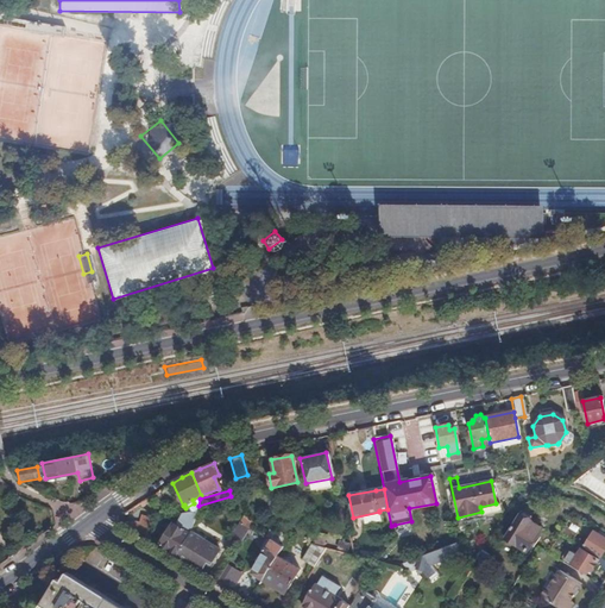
[(190,533),(195,515),(189,512),(181,514),(177,524),(175,527),(171,525),(158,546),(176,557),(190,533)]
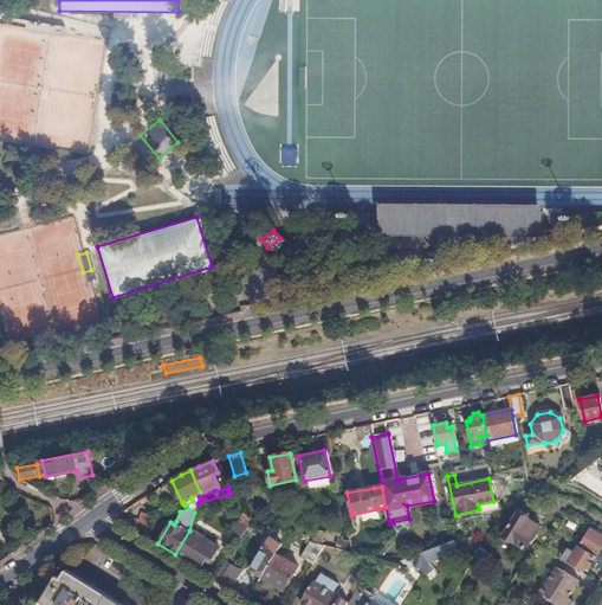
[(530,520),(517,513),(502,536),(524,551),(539,528),(529,522),(530,520)]
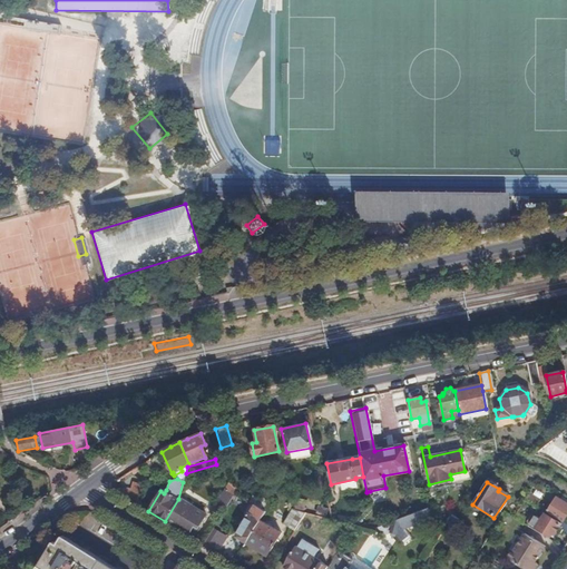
[(127,499),(136,503),(140,487),(133,483),(127,499)]
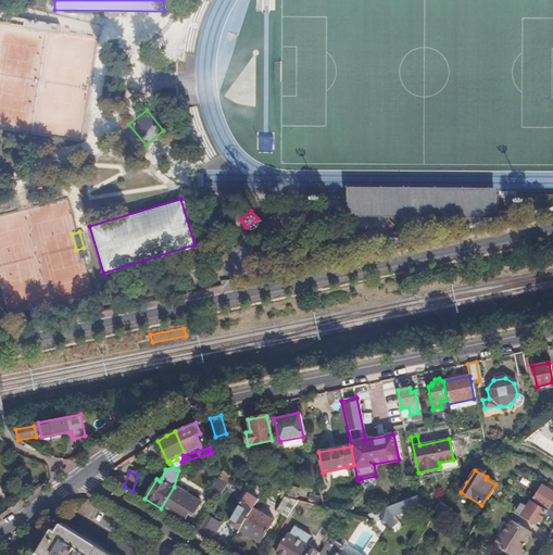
[(217,499),(225,484),(216,480),(209,493),(217,499)]
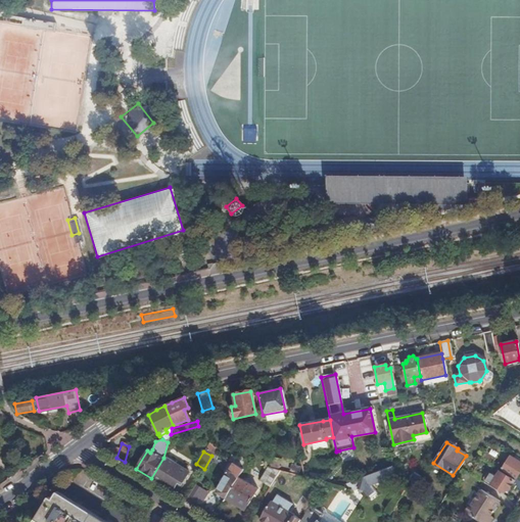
[(227,461),(231,464),(241,470),(243,471),(247,463),(232,454),(227,461)]
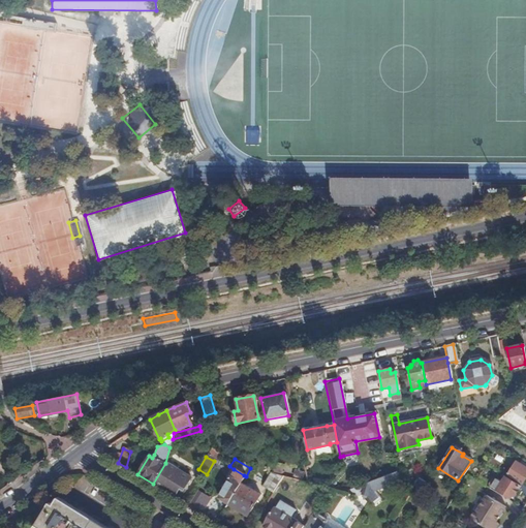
[(499,466),(488,460),(486,463),(497,469),(499,466)]
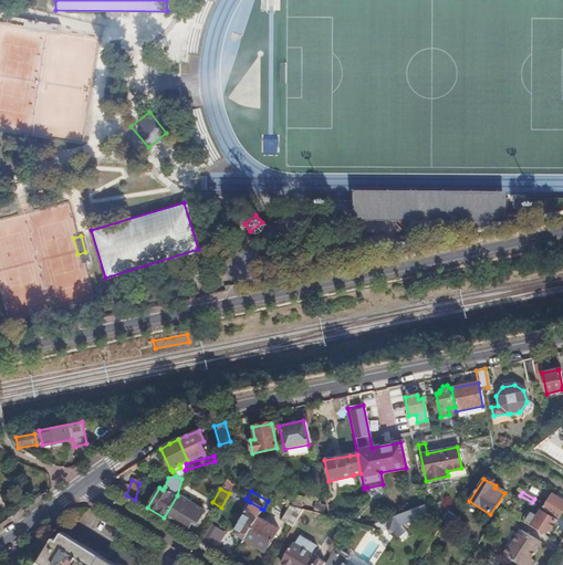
[(164,518),(186,531),(191,522),(196,524),(204,512),(177,495),(164,518)]
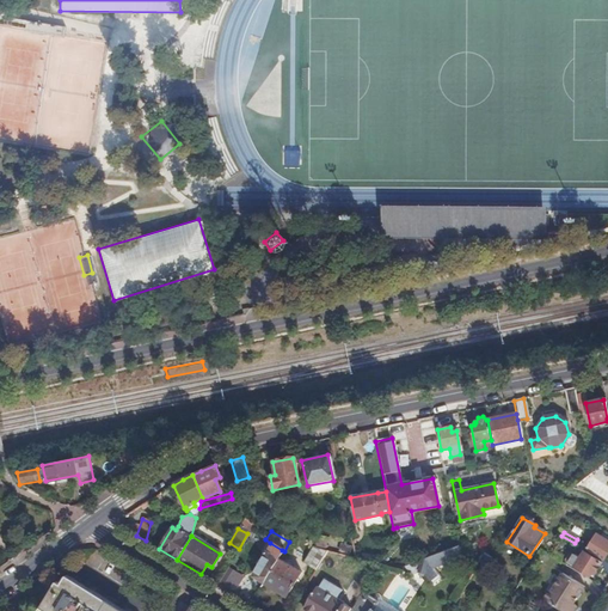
[(582,548),(602,560),(607,550),(607,543),(595,536),(588,548),(583,545),(582,548)]
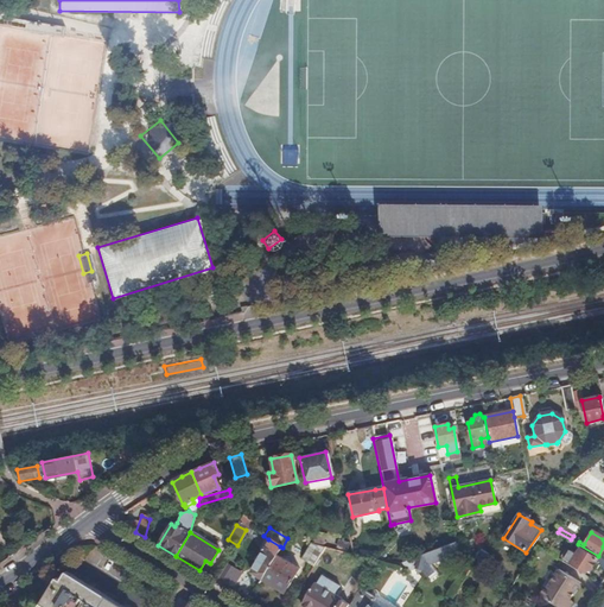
[(249,573),(261,580),(275,556),(280,547),(268,539),(249,573)]
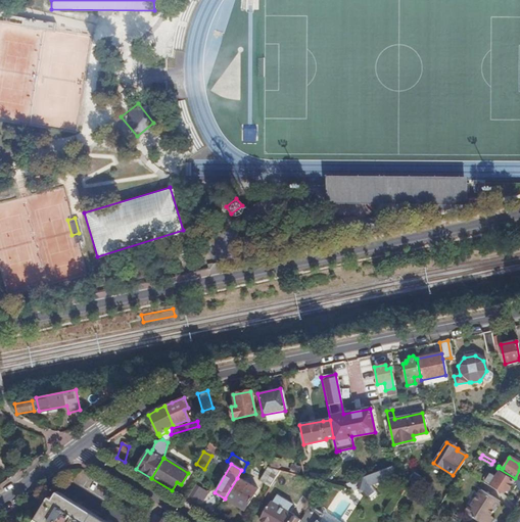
[(269,487),(278,471),(269,468),(267,467),(258,481),(269,487)]
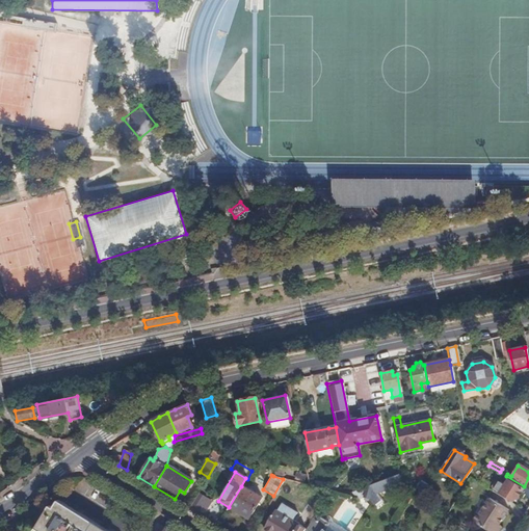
[(392,487),(400,484),(398,475),(349,495),(352,501),(354,501),(354,502),(362,499),(367,500),(373,506),(374,505),(375,507),(381,502),(376,496),(393,488),(392,487)]
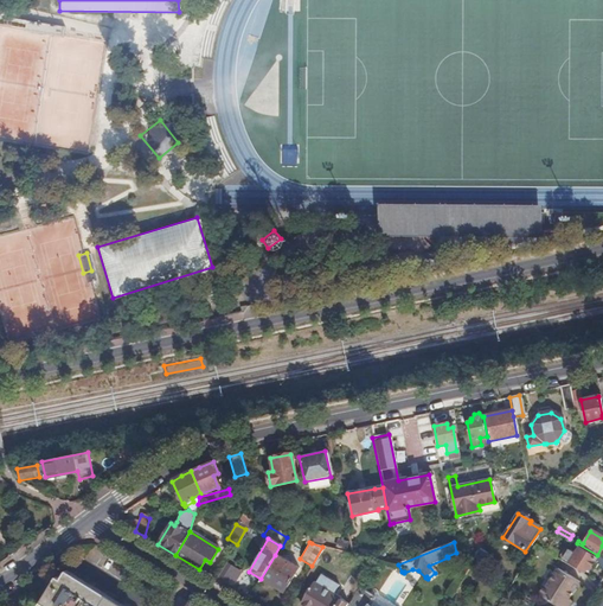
[(602,567),(602,557),(597,555),(595,559),(578,548),(573,554),(568,550),(563,559),(584,572),(587,568),(589,571),(590,567),(592,568),(596,563),(602,567)]
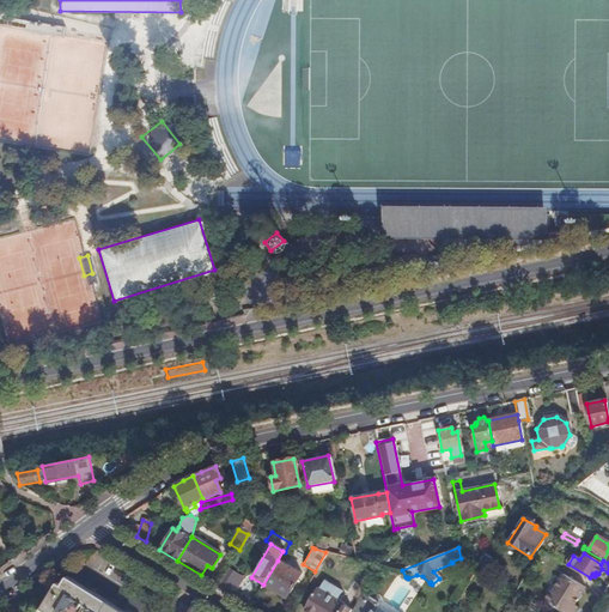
[(278,561),(263,585),(286,598),(299,575),(278,561)]
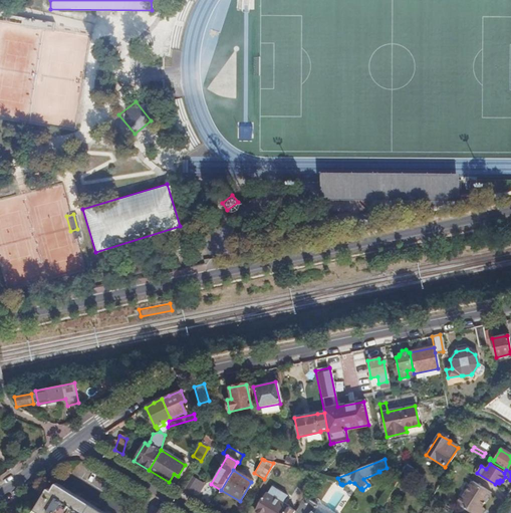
[(397,481),(399,478),(391,473),(389,476),(397,481)]
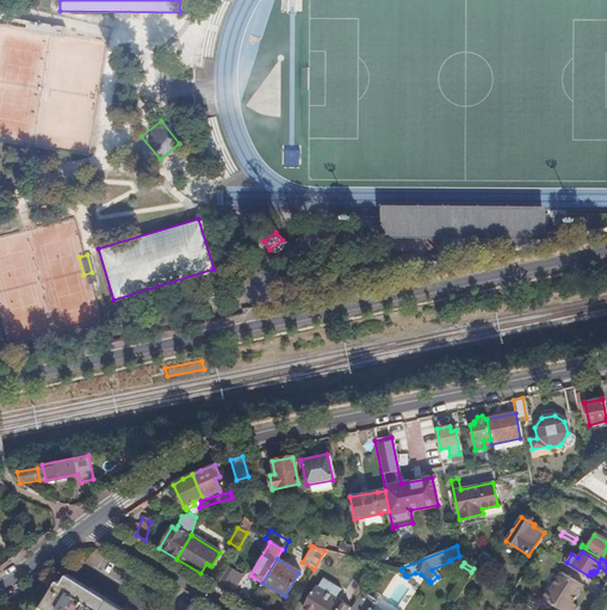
[(493,570),(484,565),(479,572),(479,573),(487,578),(493,570)]
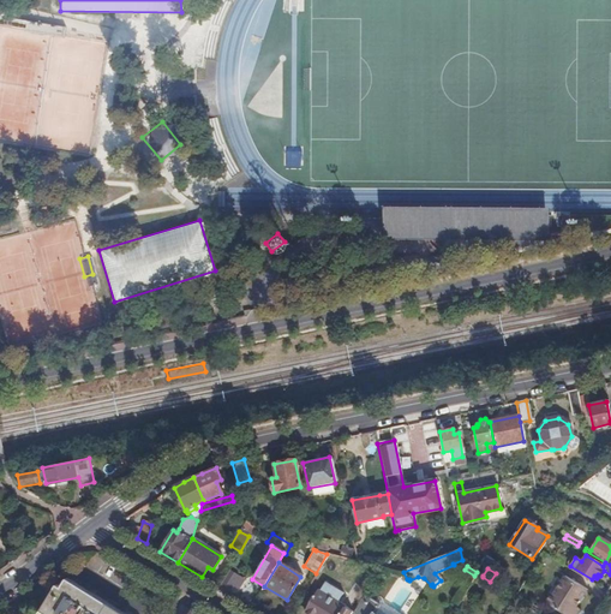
[(217,588),(225,592),(231,584),(235,576),(228,571),(217,588)]
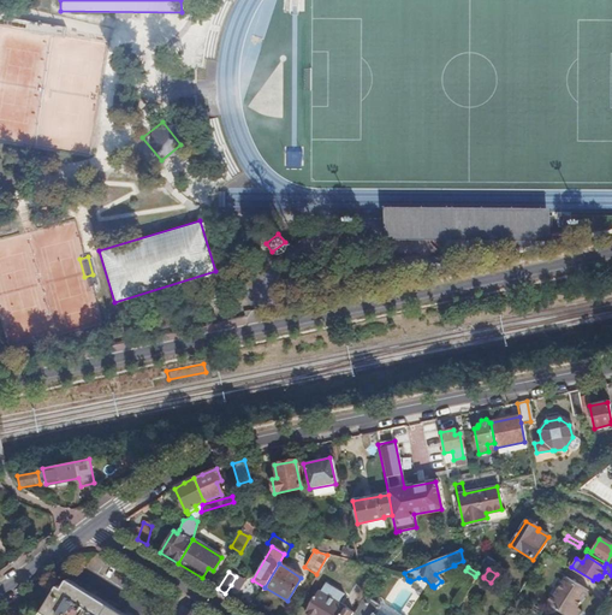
[(236,577),(231,585),(237,589),(242,581),(236,577)]
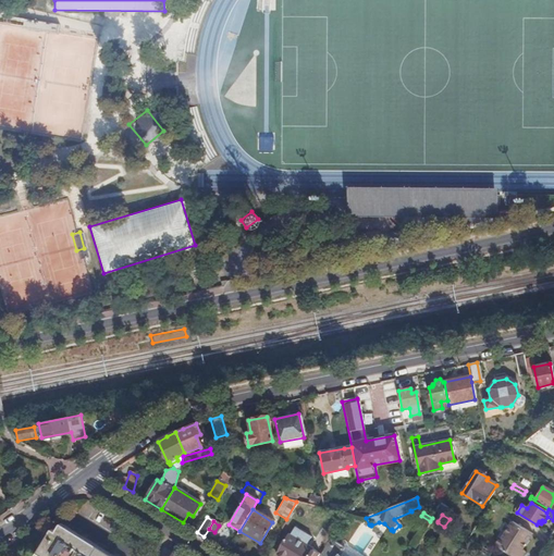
[(494,545),(509,555),(517,555),(520,551),(530,534),(511,522),(500,539),(499,538),(494,545)]
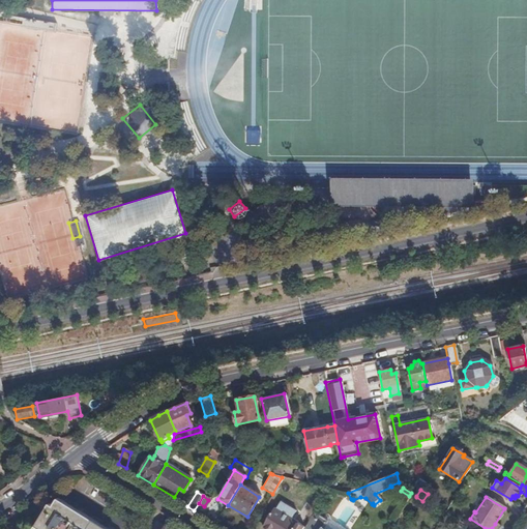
[(32,528),(106,528),(56,499),(50,508),(47,506),(33,528),(32,528)]
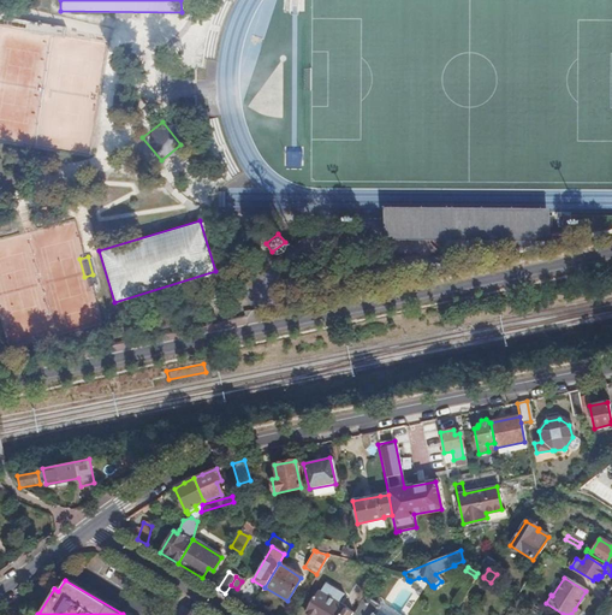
[(350,614),(352,614),(343,608),(343,607),(318,592),(303,614),(350,614)]
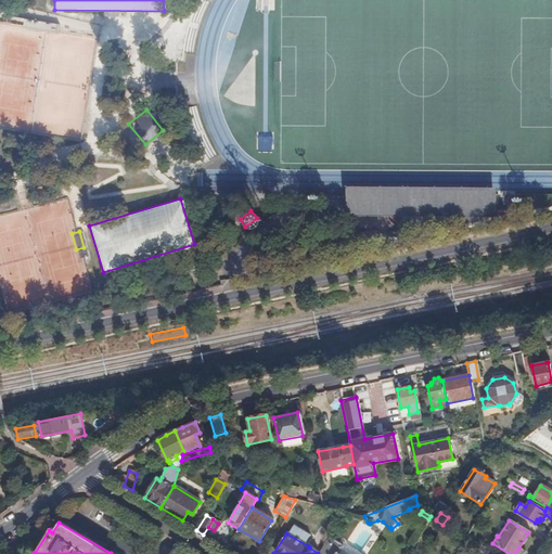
[(342,544),(328,535),(318,553),(316,553),(338,553),(336,552),(342,544)]
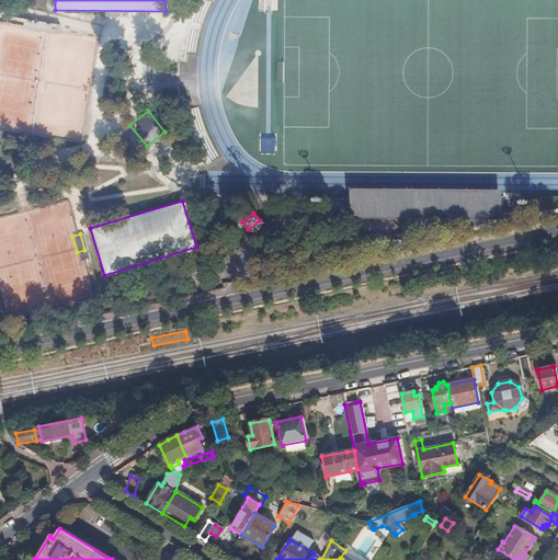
[(348,548),(345,550),(340,558),(342,559),(364,559),(363,559),(354,553),(348,548)]
